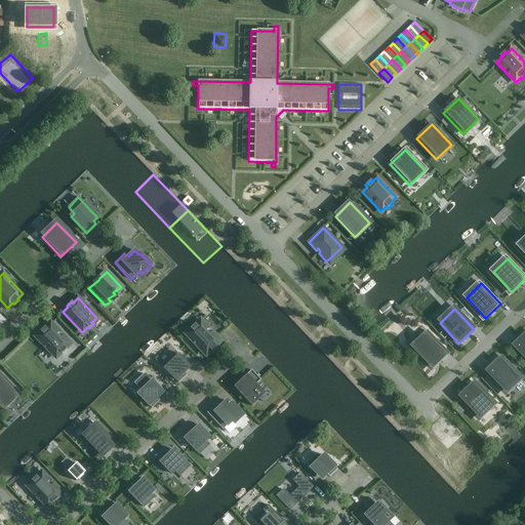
[(187,334),(197,346),(205,355),(210,350),(211,351),(216,347),(215,346),(220,340),(201,320),(196,325),(195,324),(190,328),(192,329),(187,334)]
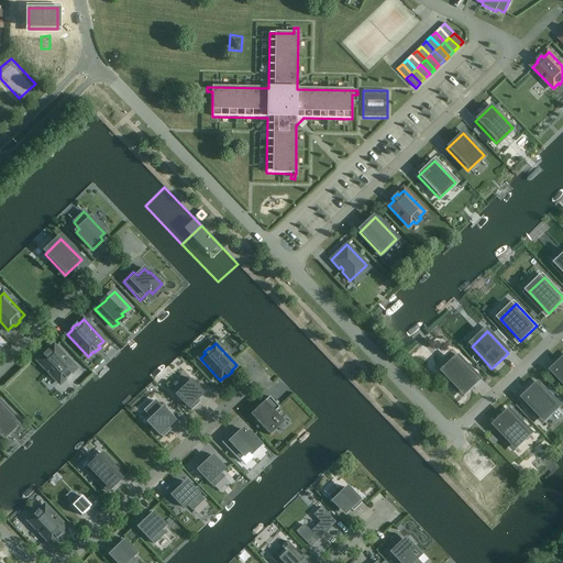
[(39,362),(59,383),(65,378),(66,379),(70,375),(69,373),(75,368),(55,346),(50,352),(48,351),(43,355),(44,356),(39,362)]
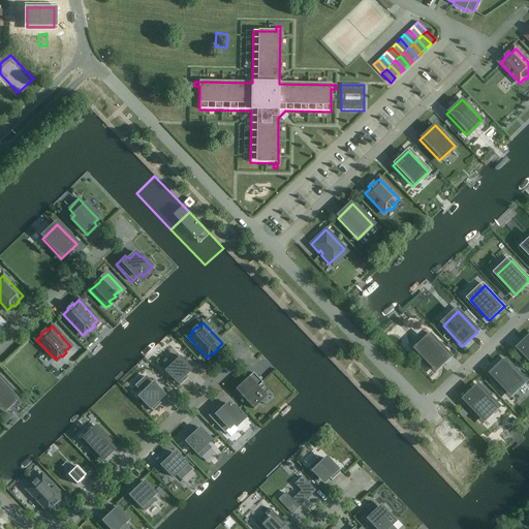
[(450,358),(431,337),(416,351),(435,371),(450,358)]
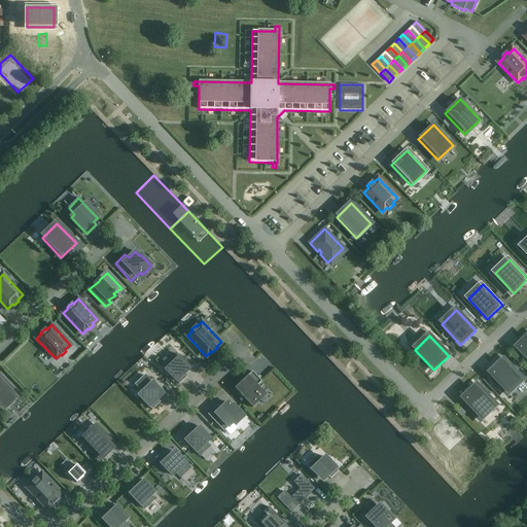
[(526,337),(516,348),(526,360),(526,337)]
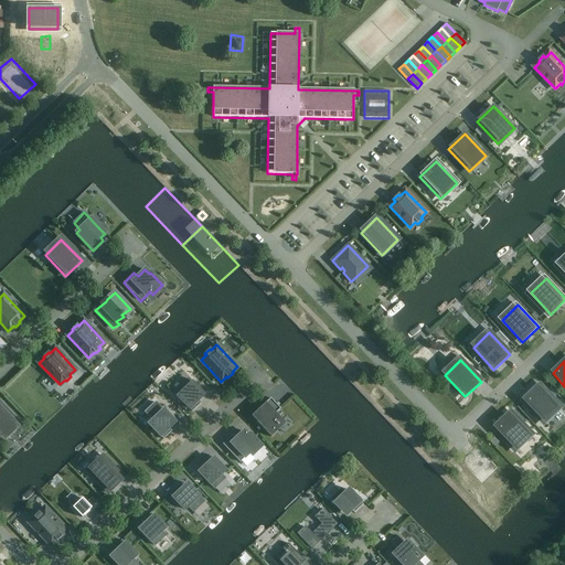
[(181,393),(178,396),(192,412),(201,403),(199,401),(204,395),(196,387),(188,379),(178,388),(181,393)]
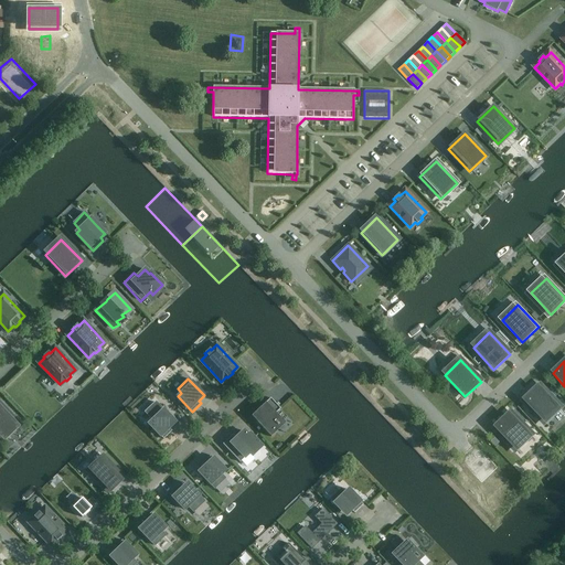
[(524,401),(544,423),(561,407),(540,385),(524,401)]
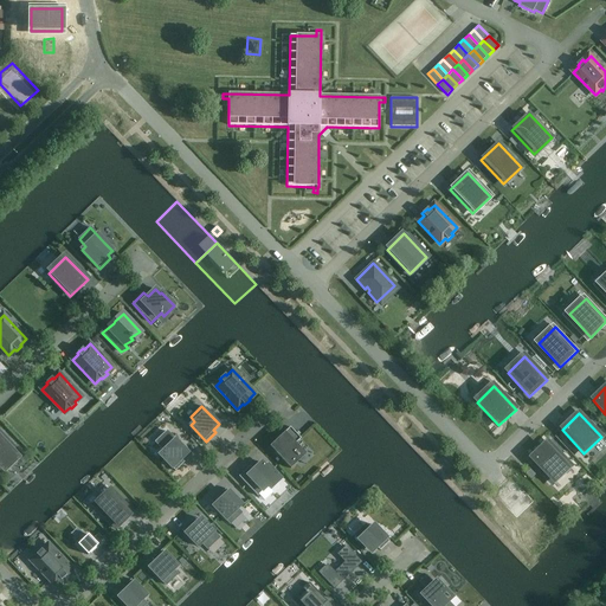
[(305,455),(296,444),(301,439),(290,427),(270,446),(290,469),(305,455)]
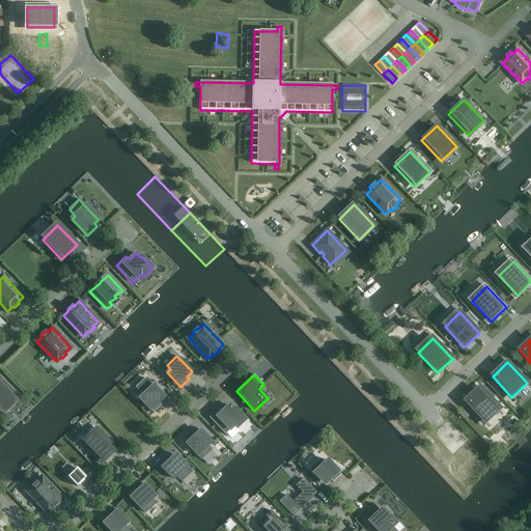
[(17,398),(0,381),(0,411),(2,413),(17,398)]
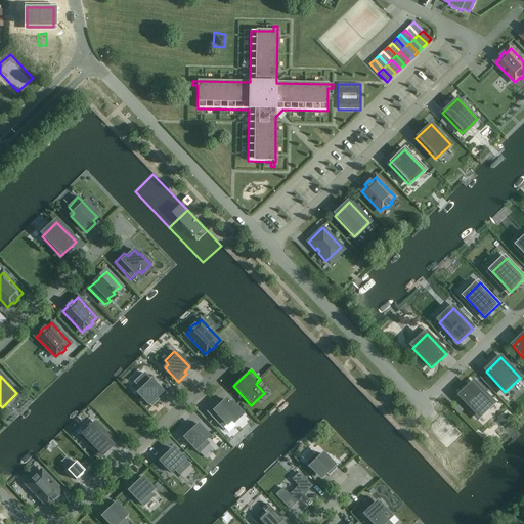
[(146,376),(135,386),(140,391),(138,393),(151,407),(160,399),(157,397),(162,392),(161,391),(160,390),(162,388),(158,383),(156,385),(147,377),(146,376)]
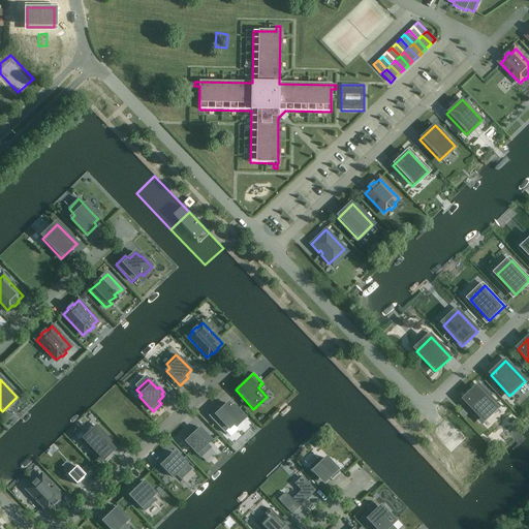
[(464,401),(483,422),(498,407),(478,386),(464,401)]
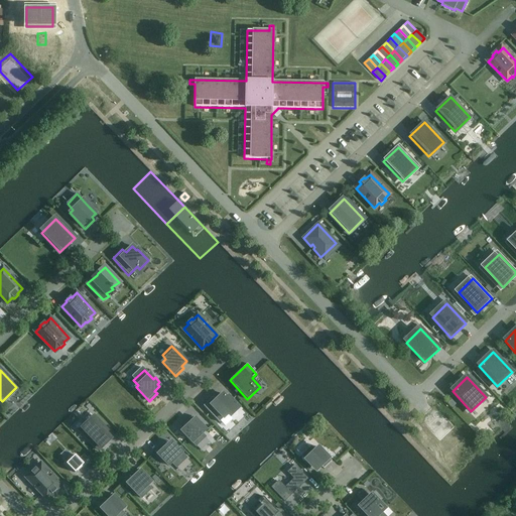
[(223,394),(216,400),(213,397),(204,405),(219,422),(228,414),(230,416),(239,408),(228,396),(227,398),(223,394)]
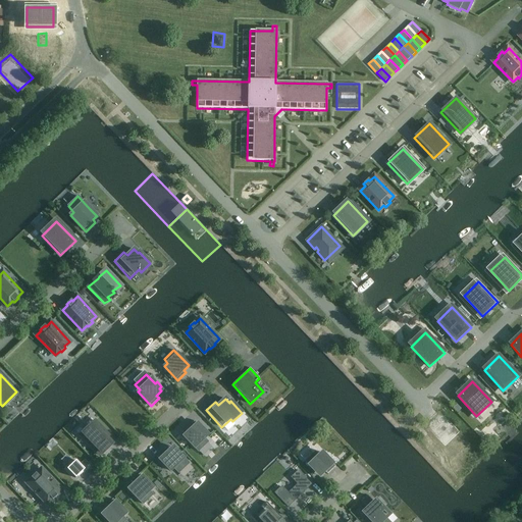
[(448,406),(432,419),(452,439),(466,425),(448,406)]
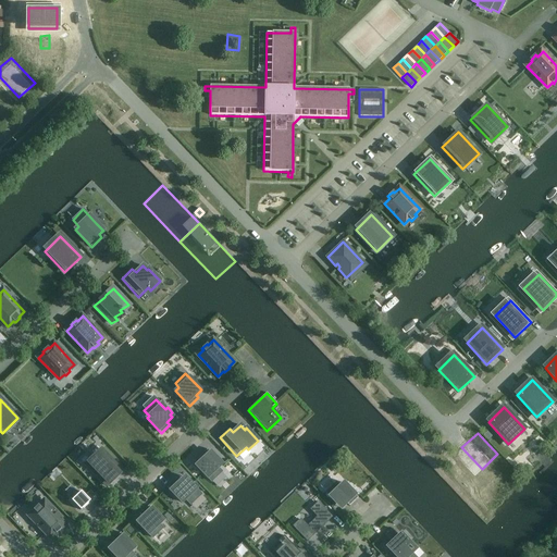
[(101,449),(86,465),(106,485),(122,471),(101,449)]
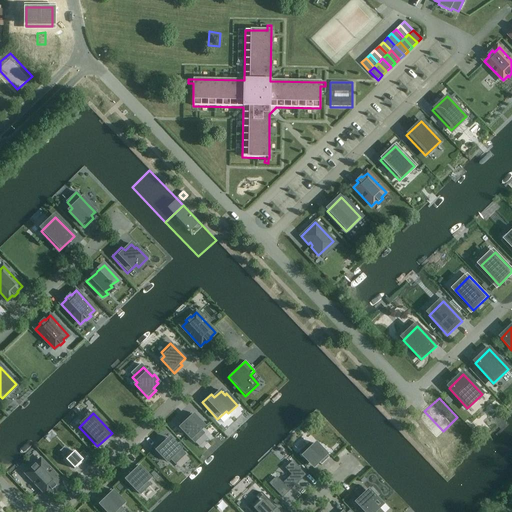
[(180,428),(194,443),(204,433),(200,430),(204,426),(191,413),(183,420),(185,423),(180,428)]
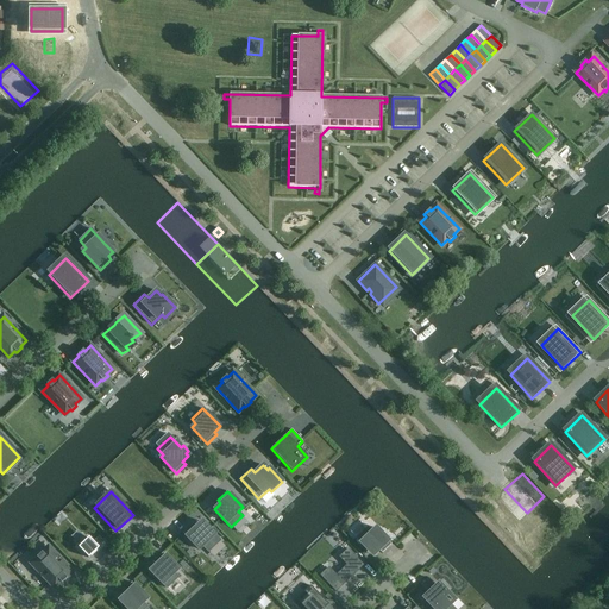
[(195,527),(193,523),(183,533),(199,550),(202,546),(208,552),(209,551),(219,541),(220,540),(209,529),(202,522),(201,521),(201,522),(195,527)]
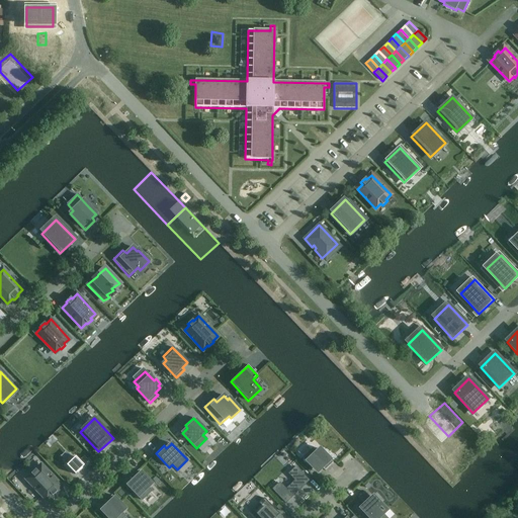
[(317,472),(322,467),(325,470),(333,462),(320,449),(316,452),(313,448),(303,458),(311,465),(317,472)]
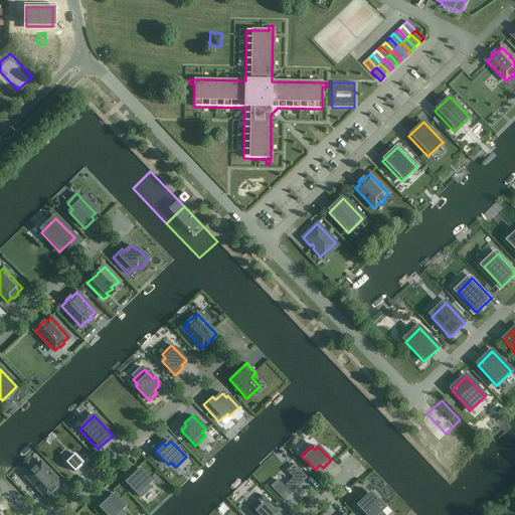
[(75,455),(66,463),(74,472),(83,463),(75,455)]
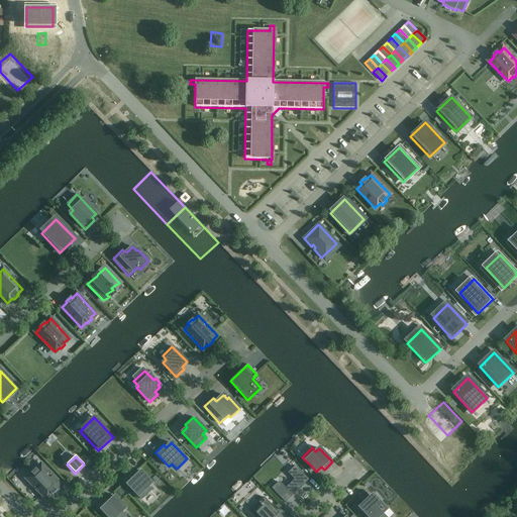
[(32,475),(27,480),(45,499),(50,494),(53,495),(57,491),(56,490),(61,485),(41,466),(36,470),(35,469),(31,473),(32,475)]
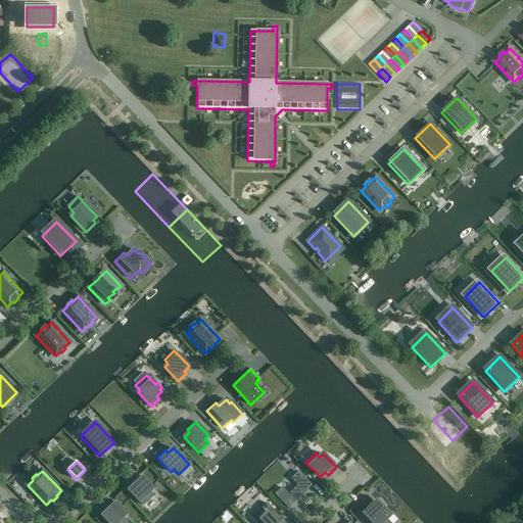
[(282,487),(274,494),(288,509),(312,485),(298,471),(290,478),(297,485),(288,493),(282,487)]
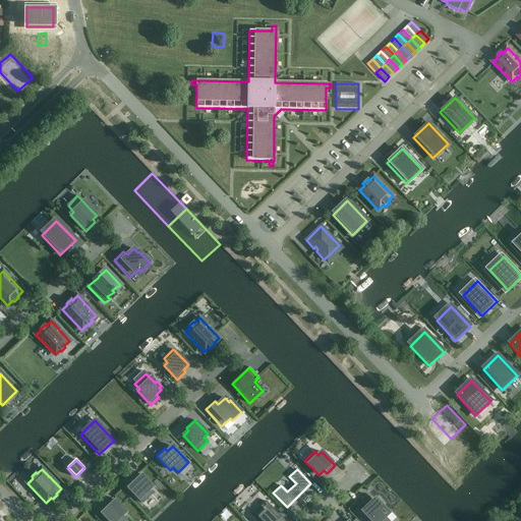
[(128,488),(142,503),(153,494),(149,490),(153,486),(138,473),(130,480),(133,483),(128,488)]
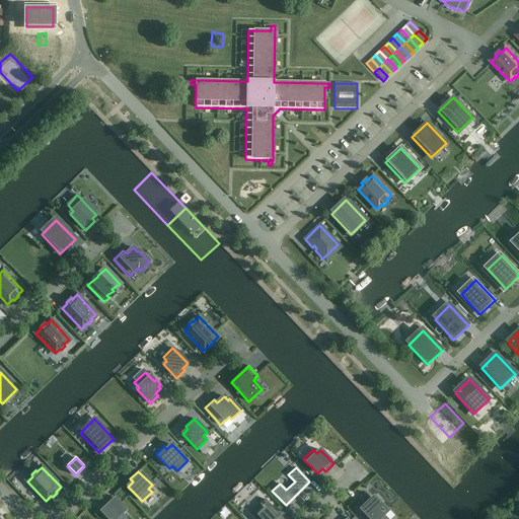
[(379,507),(365,493),(359,499),(365,505),(361,510),(369,518),(385,518),(383,516),(387,512),(381,505),(379,507)]
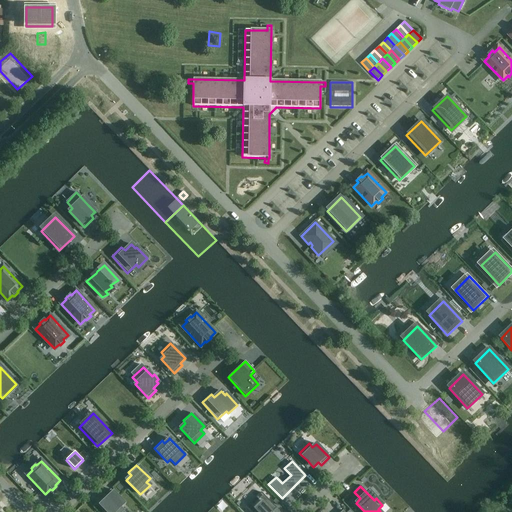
[(121,511),(124,510),(120,507),(124,503),(110,489),(103,497),(105,500),(100,505),(106,511),(107,511),(121,511)]
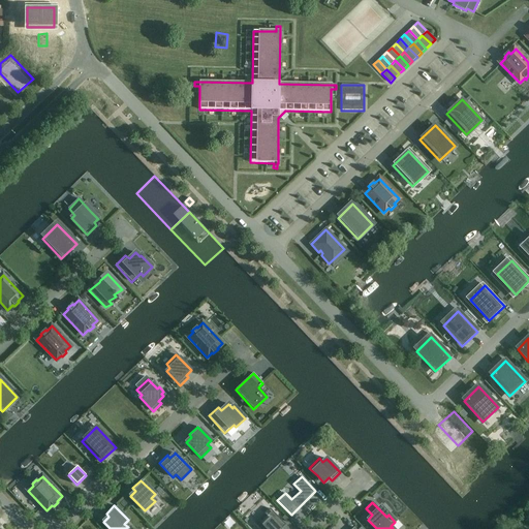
[(270,508),(253,524),(257,528),(280,528),(285,525),(270,508)]
